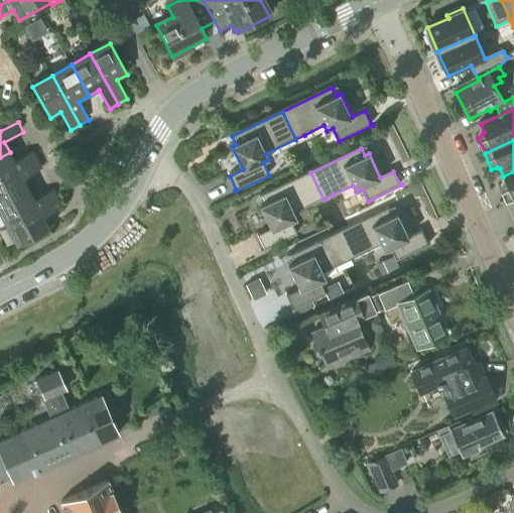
[(0,181),(38,161),(33,152),(15,162),(10,152),(0,157),(0,181)]
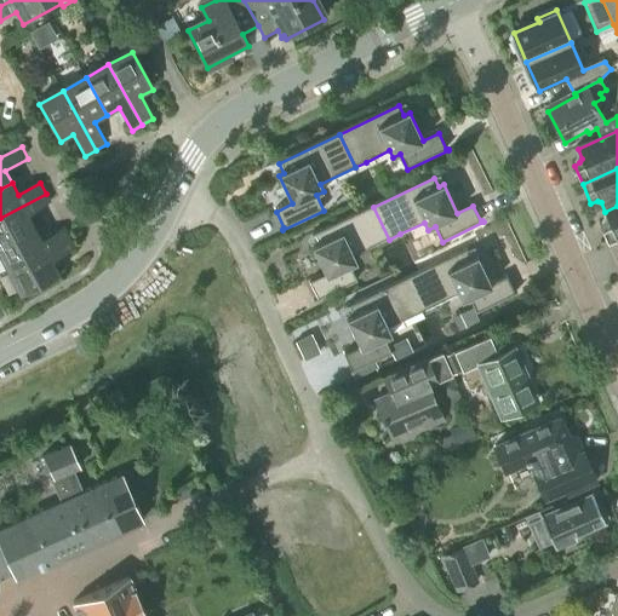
[(29,217),(52,205),(46,194),(0,218),(0,247),(36,229),(29,217)]
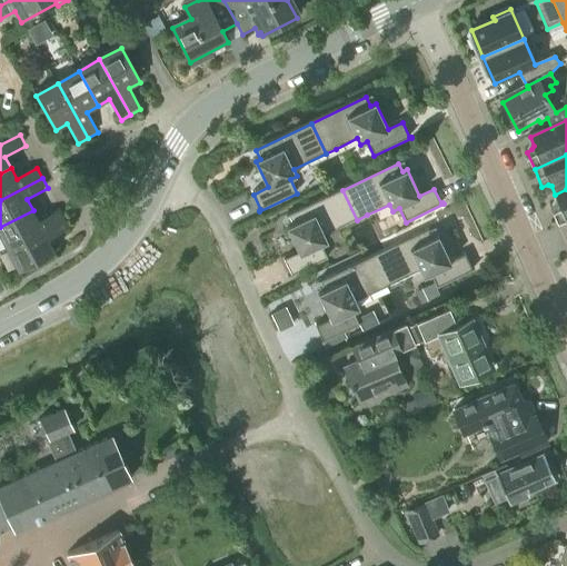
[(566,189),(555,195),(558,202),(557,206),(551,208),(559,225),(566,221),(566,189)]
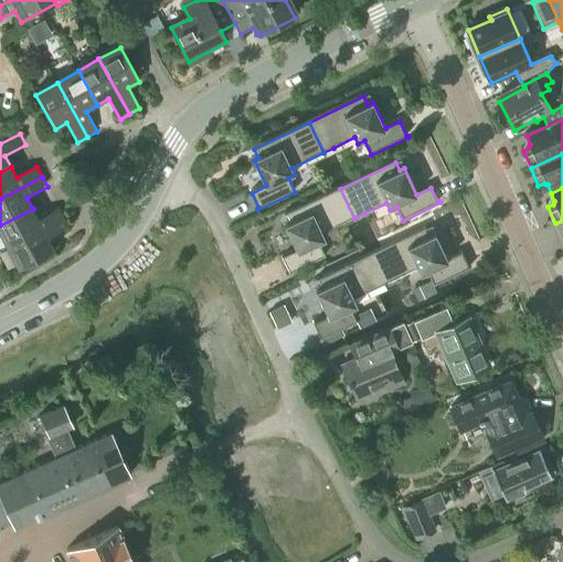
[(322,233),(354,219),(340,189),(286,215),(289,223),(285,225),(297,252),(283,258),(290,273),(288,274),(289,275),(326,257),(319,243),(326,240),(322,233)]
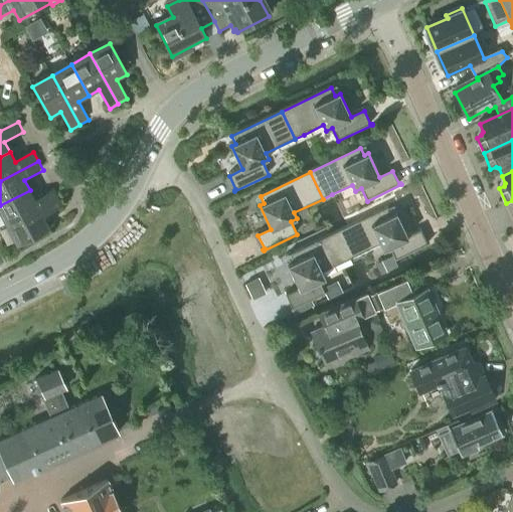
[(35,200),(30,190),(0,205),(0,212),(8,226),(58,199),(54,191),(35,200)]
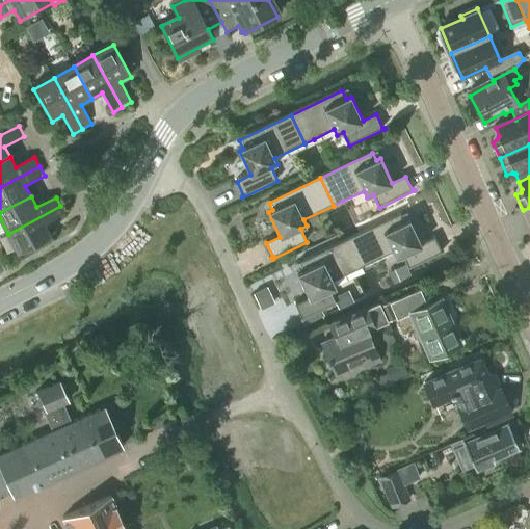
[(65,215),(60,206),(8,234),(19,255),(52,237),(46,226),(65,215)]
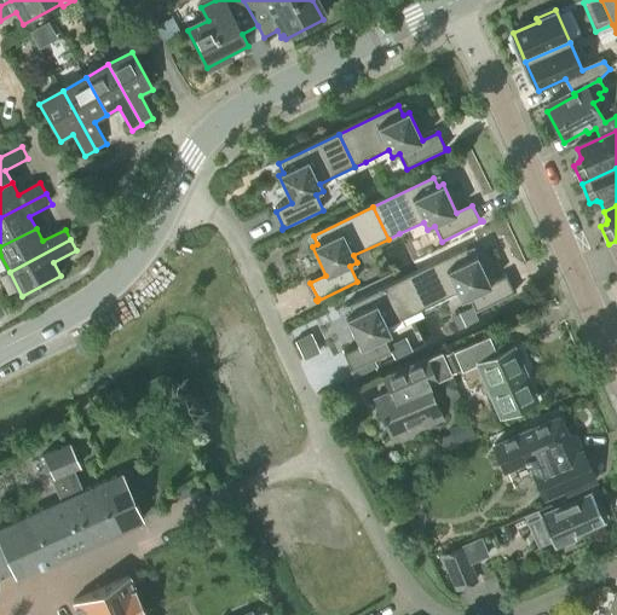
[(424,311),(434,306),(457,294),(461,301),(468,297),(476,313),(517,294),(517,293),(514,293),(507,277),(491,284),(477,256),(472,259),(467,249),(408,278),(424,311)]
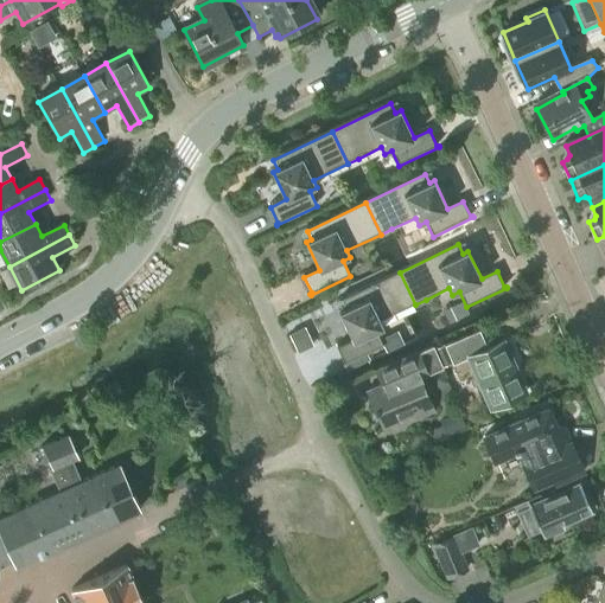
[(381,321),(415,305),(400,273),(341,301),(345,310),(339,313),(354,340),(338,348),(345,364),(344,365),(344,366),(384,346),(377,332),(384,328),(381,321)]
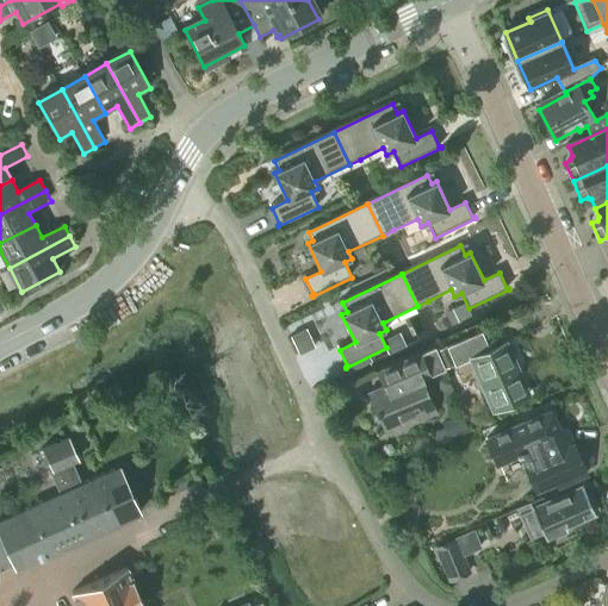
[(446,372),(447,372),(472,361),(494,412),(531,397),(508,344),(491,351),(483,333),(438,353),(446,372)]
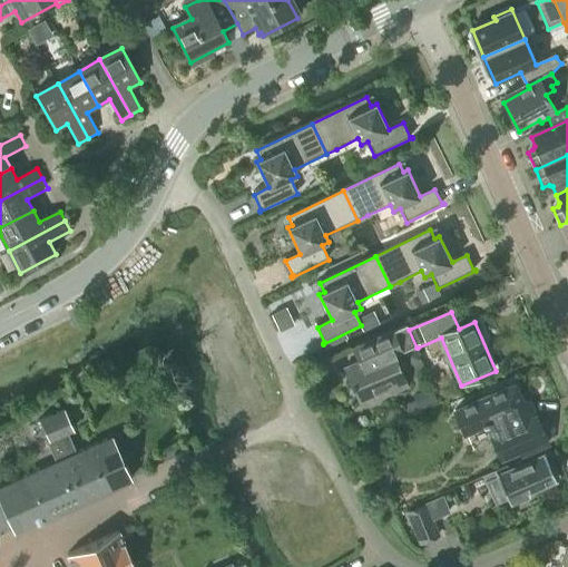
[(417,348),(409,330),(408,328),(368,344),(372,354),(361,360),(361,361),(344,369),(361,406),(390,393),(392,398),(411,390),(397,357),(417,348)]
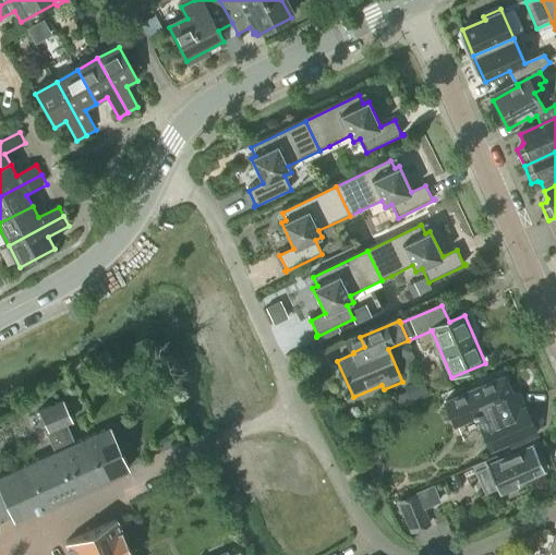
[(528,410),(522,413),(506,375),(444,402),(456,429),(476,420),(491,454),(509,446),(511,450),(540,437),(528,410)]
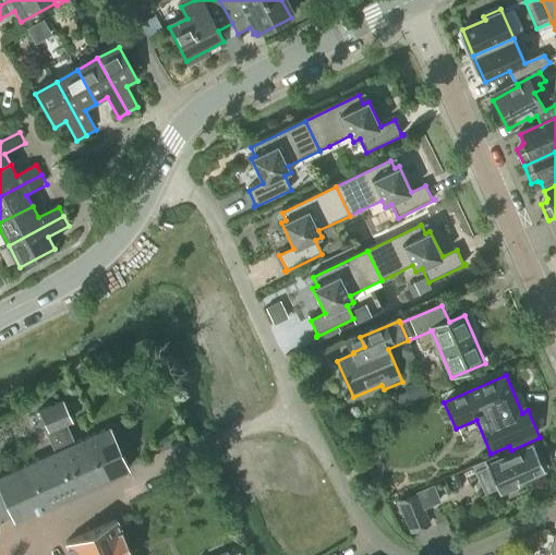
[(424,384),(409,390),(413,402),(430,396),(424,384)]
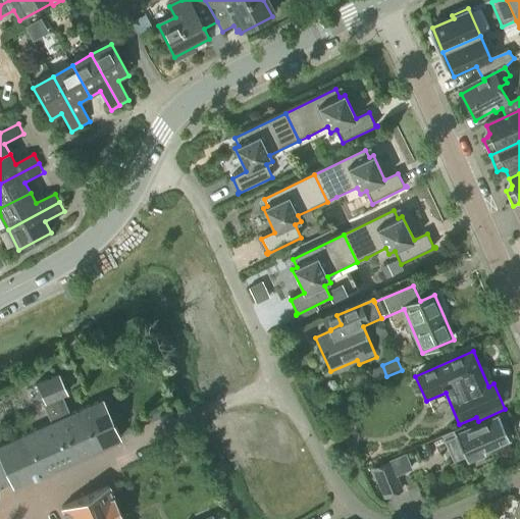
[(71,416),(63,398),(68,396),(60,377),(39,386),(47,404),(44,405),(52,424),(0,448),(0,455),(15,488),(121,440),(103,402),(71,416)]
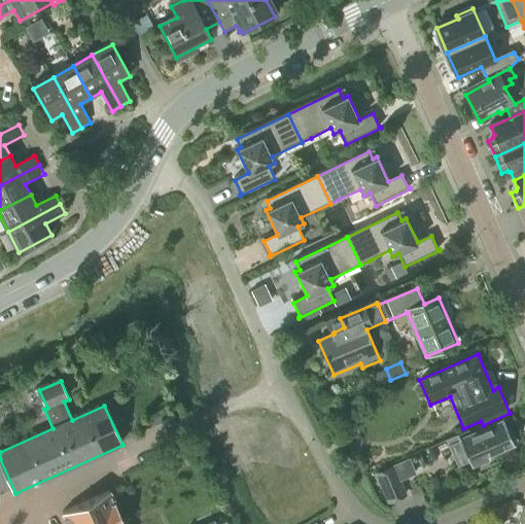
[(505,422),(461,442),(470,461),(473,466),(477,468),(489,462),(491,459),(490,457),(516,447),(510,432),(506,425),(505,422)]
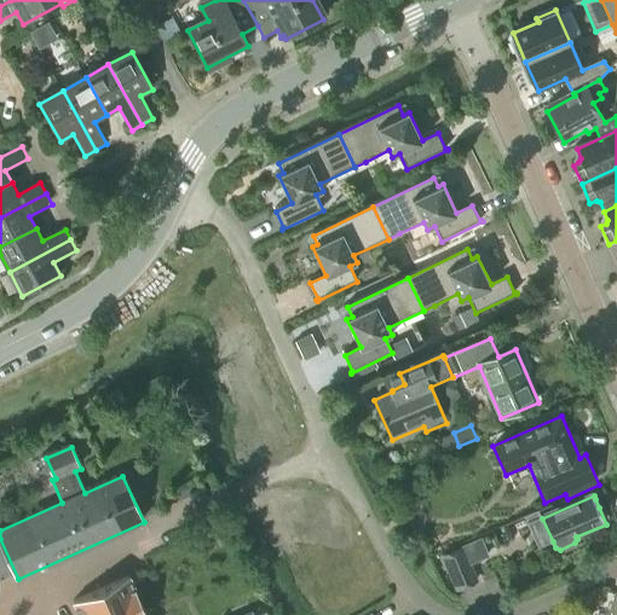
[(465,550),(444,558),(459,592),(479,584),(473,570),(491,563),(483,543),(465,550)]
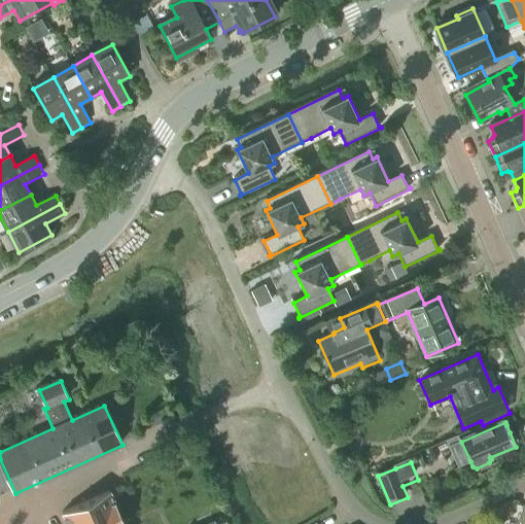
[(125,523),(111,493),(88,503),(96,523),(125,523)]
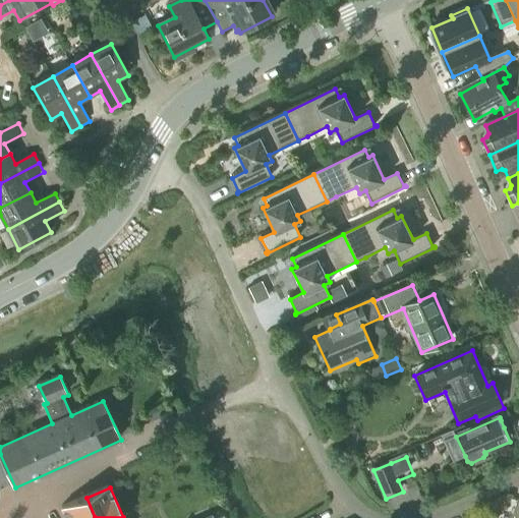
[(95,517),(87,498),(63,509),(67,517),(95,517)]
